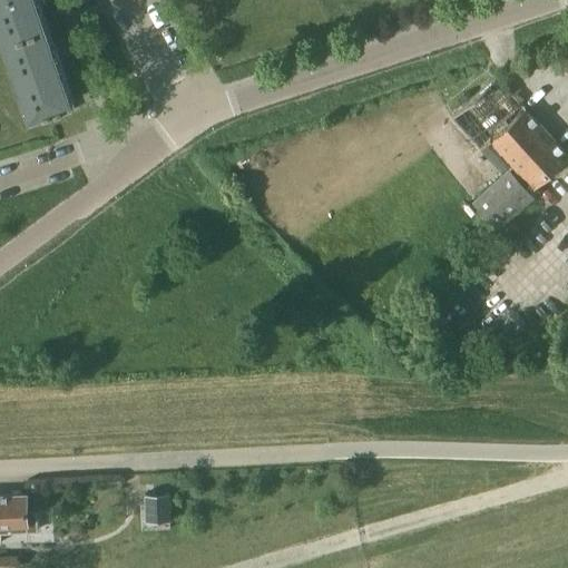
[(35,0),(0,0),(0,40),(27,117),(41,113),(42,118),(72,110),(70,103),(70,101),(35,0)]
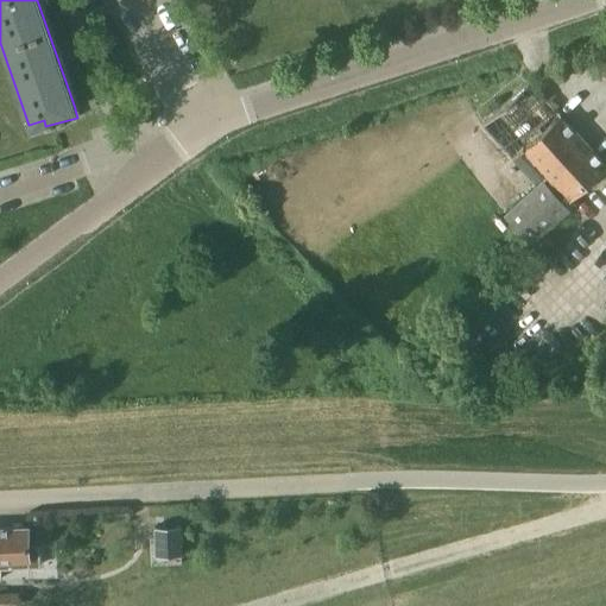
[(605,166),(557,117),(526,83),(479,127),(510,159),(521,150),(566,201),(605,166)]
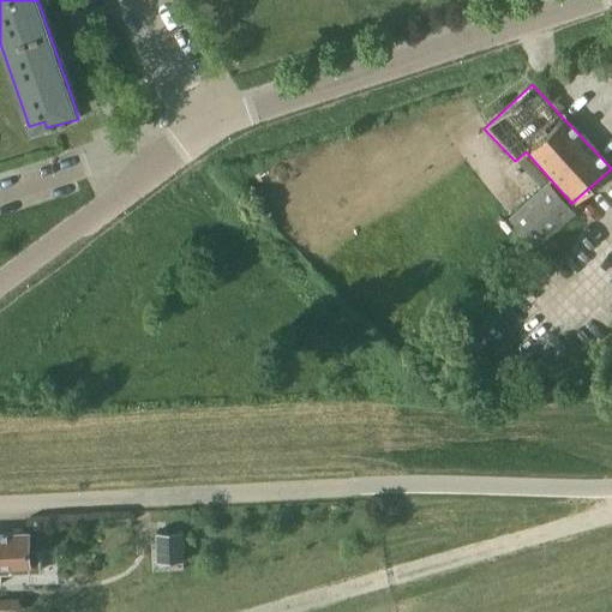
[(575,214),(547,185),(544,187),(531,172),(508,193),(520,209),(509,220),(535,251),(575,214)]
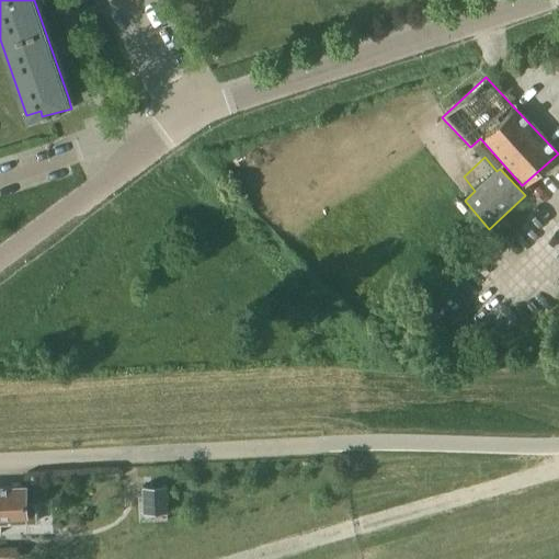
[(0,527),(34,525),(33,505),(23,505),(23,488),(20,488),(18,485),(10,486),(8,488),(0,488),(0,527)]
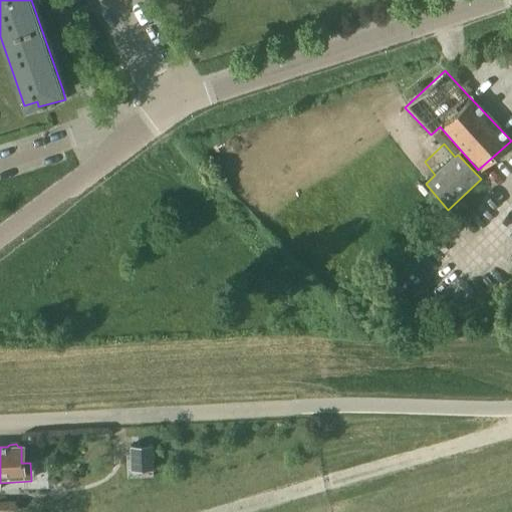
[(151,446),(129,447),(130,472),(152,471),(151,446)]
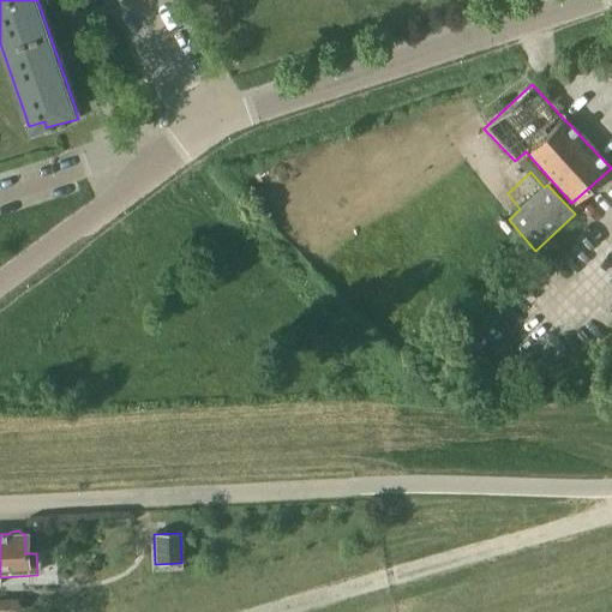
[(17,611),(17,600),(0,599),(0,611),(17,611)]
